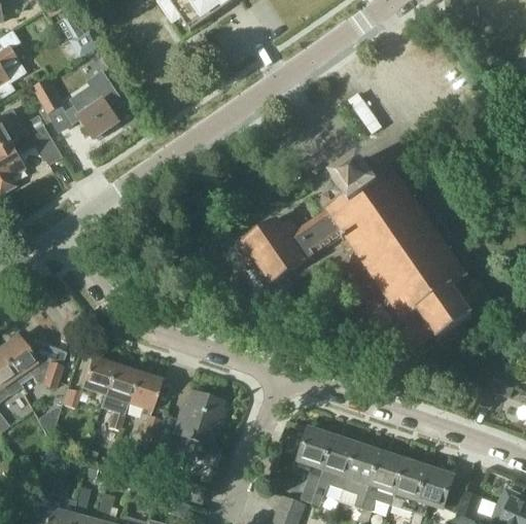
[(166,0),(163,2),(169,11),(173,18),(174,20),(180,14),(188,26),(189,25),(188,25),(220,3),(225,10),(226,9),(240,0),(166,0)]
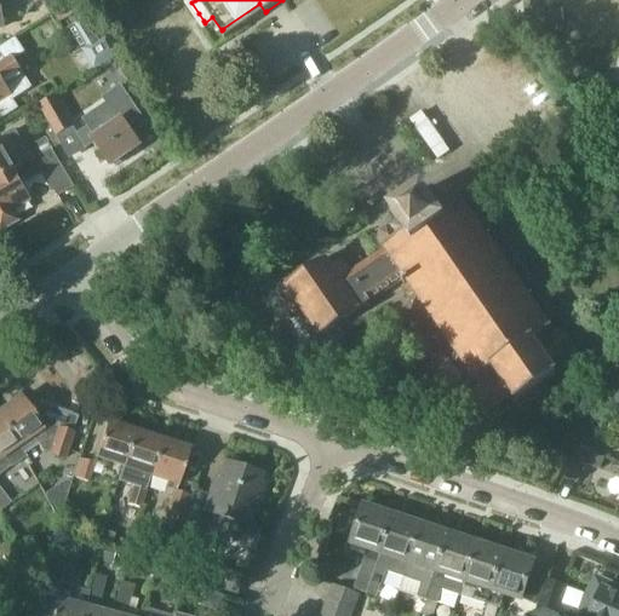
[(75,22),(89,45),(84,47),(96,67),(124,50),(113,33),(110,34),(105,36),(91,12),(75,22)]
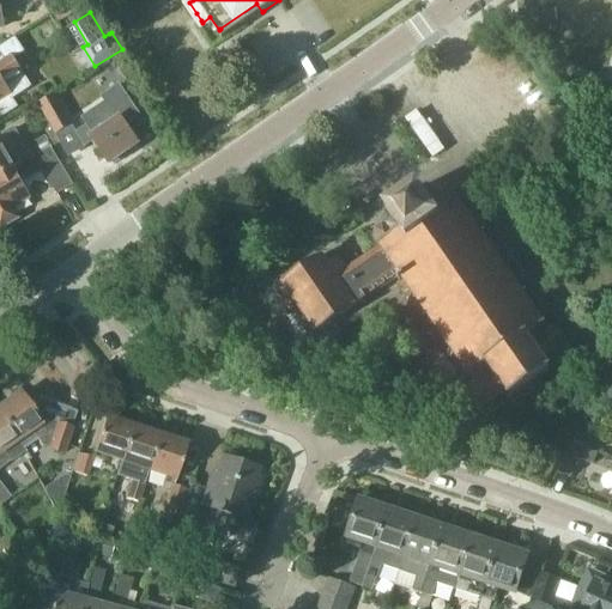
[(0,115),(18,104),(13,96),(17,92),(31,84),(23,69),(13,55),(24,49),(16,35),(0,44),(0,115)]
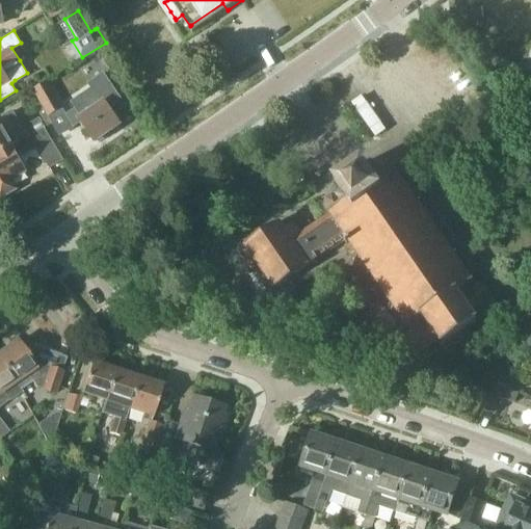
[(100,140),(111,133),(109,130),(121,123),(113,113),(126,104),(104,72),(91,80),(95,85),(72,101),(82,116),(80,118),(95,140),(98,138),(100,140)]
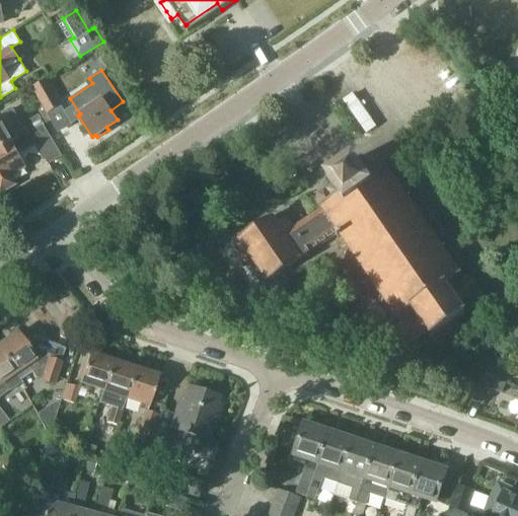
[(48,113),(63,103),(48,77),(32,85),(48,113)]
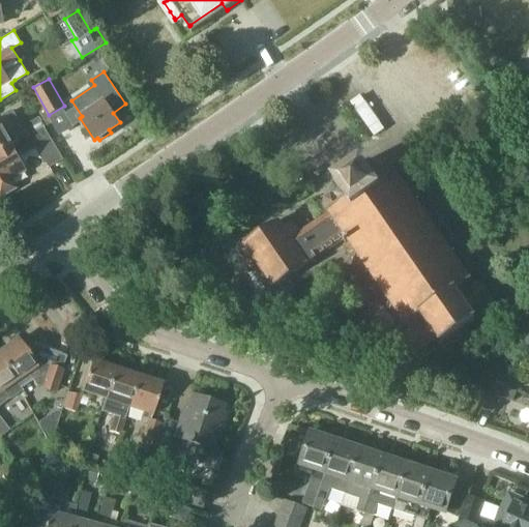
[(6,118),(0,121),(0,150),(21,139),(45,125),(46,124),(40,116),(24,126),(13,109),(4,114),(6,118)]
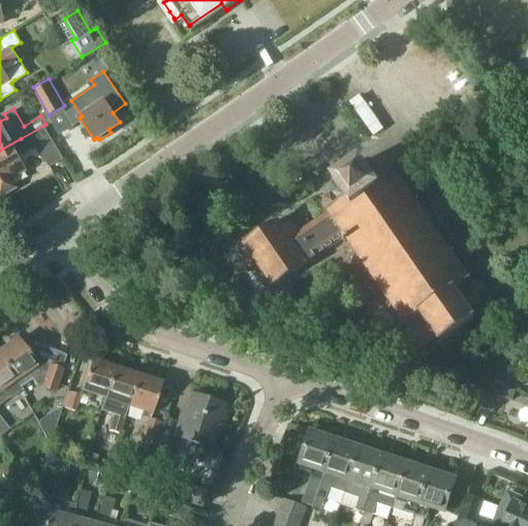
[(0,150),(0,189),(2,192),(17,184),(13,179),(28,171),(20,155),(36,146),(50,167),(64,159),(44,125),(21,138),(0,150)]
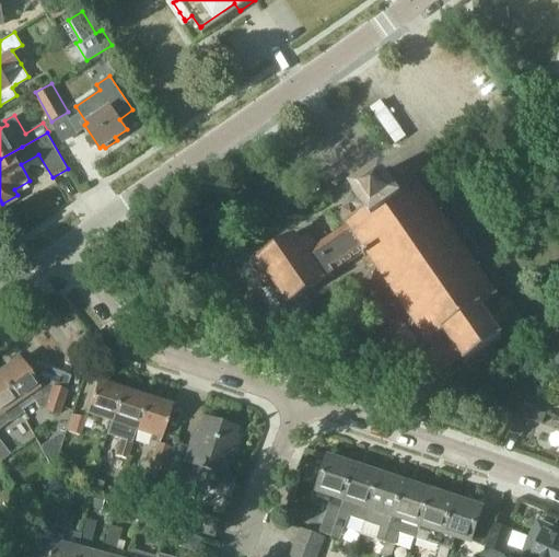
[(412,323),(414,326),(418,323),(433,346),(424,351),(439,372),(463,355),(468,362),(504,337),(500,329),(523,314),(509,293),(501,299),(486,277),(489,274),(487,271),(484,274),(474,258),(477,256),(475,253),(470,256),(459,240),(464,238),(451,217),(446,220),(434,202),(439,200),(437,197),(433,199),(423,185),(427,183),(426,180),(421,182),(411,167),(404,165),(395,172),(396,180),(391,183),(382,170),(354,189),(363,201),(359,205),(351,202),(345,207),(342,213),(349,222),(318,244),(310,231),(300,239),(294,231),(258,255),(290,301),(361,252),(364,253),(367,252),(369,254),(370,254),(379,266),(374,269),(387,289),(392,286),(404,302),(398,305),(400,308),(406,304),(417,320),(412,323)]
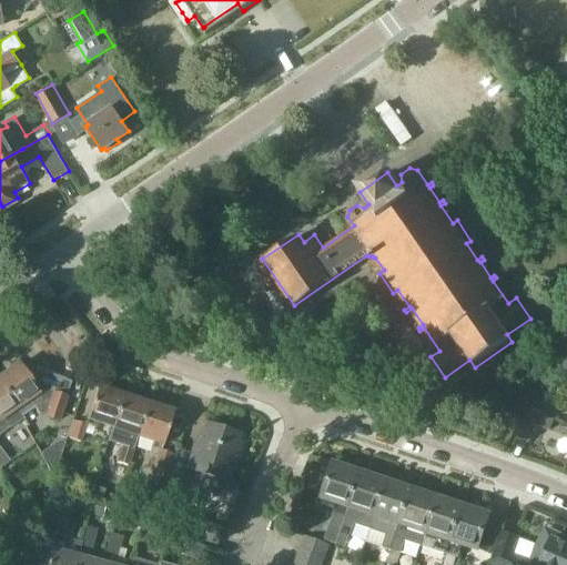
[(384,339),(402,365),(417,355),(400,329),(384,339)]
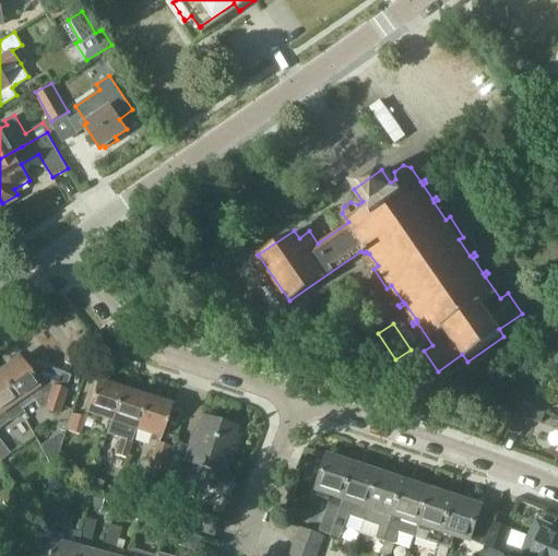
[(557,340),(548,358),(557,363),(557,340)]
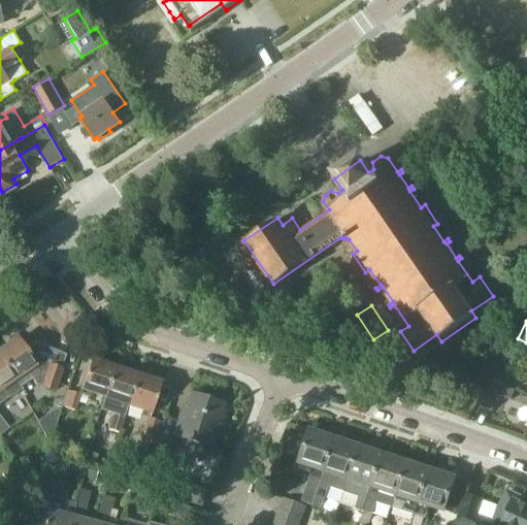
[(32,360),(18,338),(0,350),(0,355),(19,383),(30,375),(35,383),(55,390),(62,368),(51,364),(42,353),(32,360)]
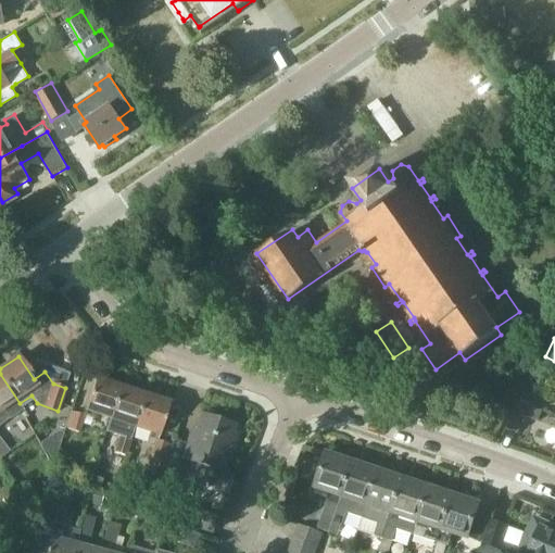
[(554,361),(545,356),(541,365),(553,372),(554,367),(554,361)]
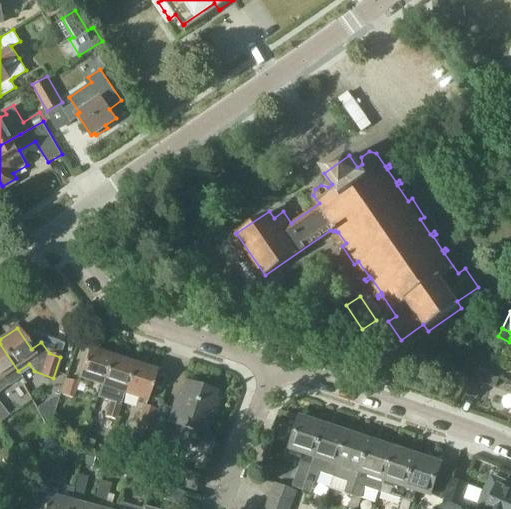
[(0,373),(1,373),(9,384),(10,384),(22,376),(20,374),(18,371),(0,344),(0,373)]
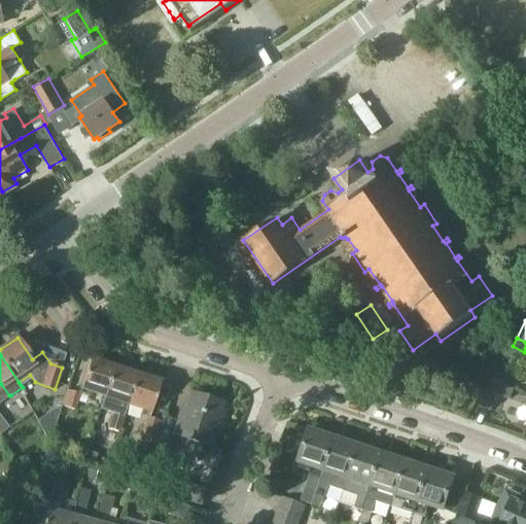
[(112,364),(111,362),(105,360),(103,361),(92,358),(82,387),(106,395),(115,365),(112,364)]
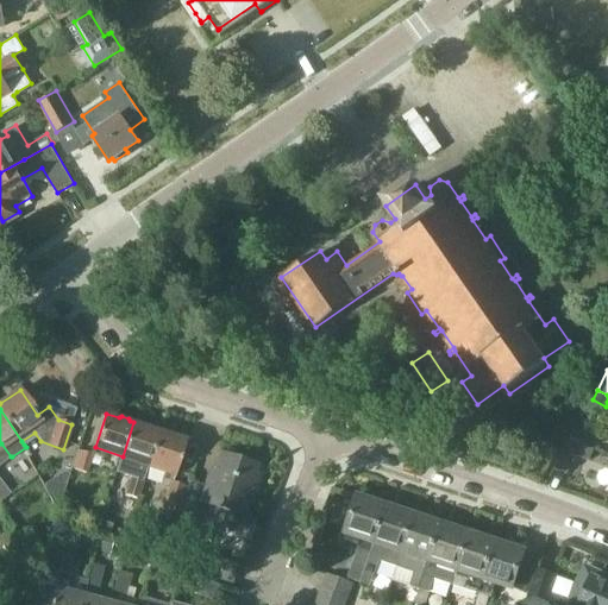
[(584,414),(572,435),(584,442),(596,420),(584,414)]
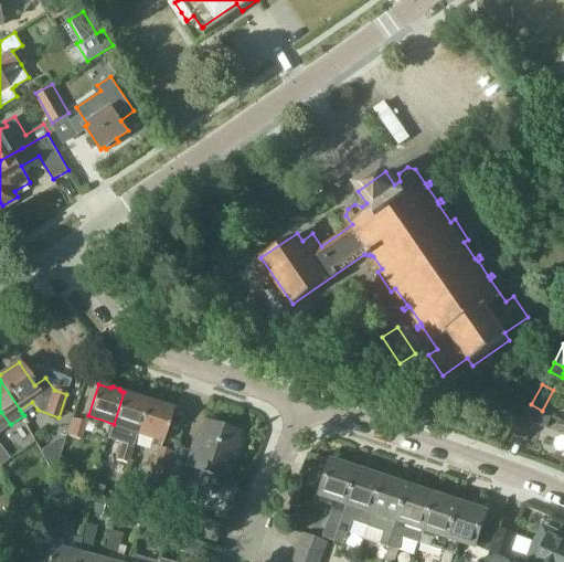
[(135,444),(138,432),(149,401),(137,396),(136,394),(129,392),(127,393),(124,392),(114,424),(109,436),(123,441),(135,444)]
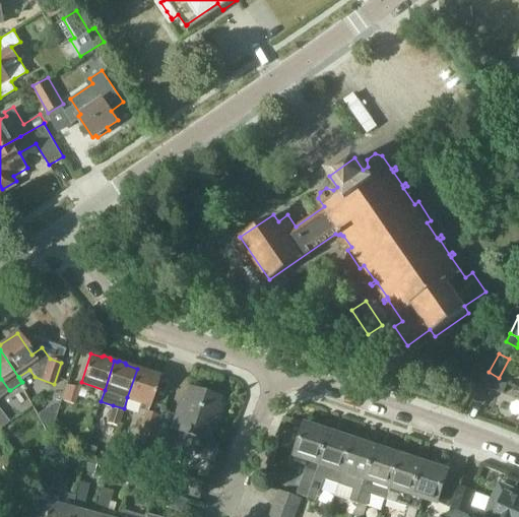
[(148,372),(147,370),(141,368),(140,370),(137,369),(127,397),(150,405),(159,376),(148,372)]
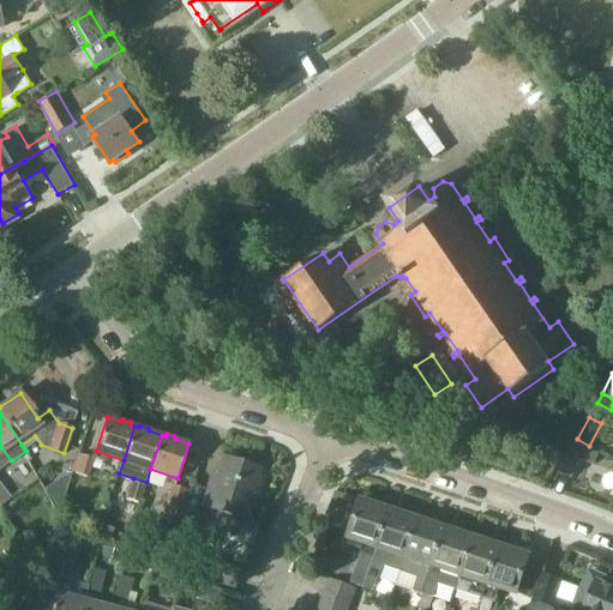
[(572,476),(583,457),(594,463),(600,452),(589,446),(577,439),(576,439),(559,469),(572,476)]
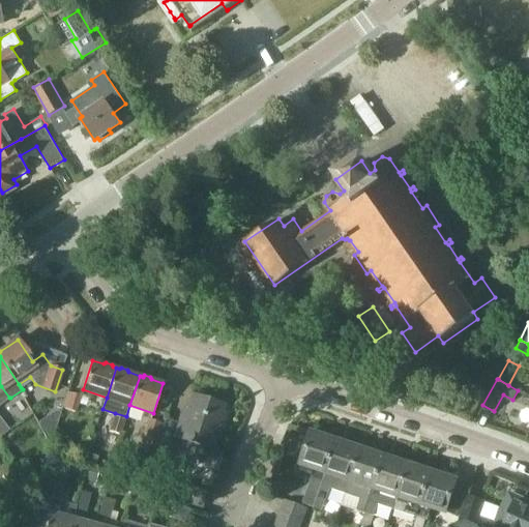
[(76,410),(81,394),(67,389),(62,406),(76,410)]
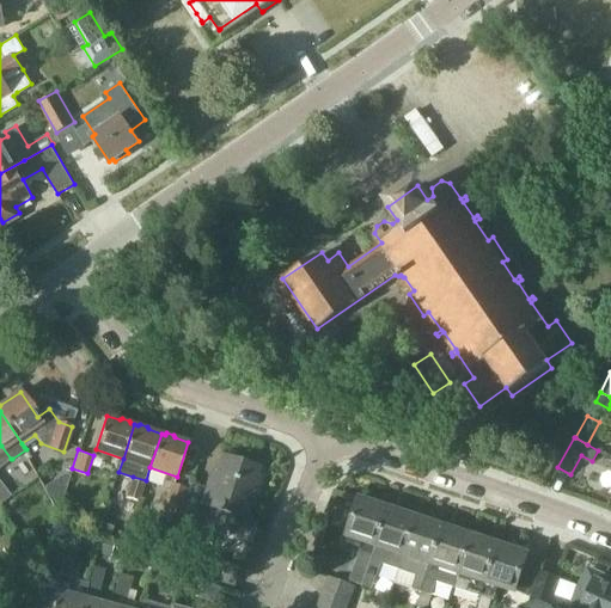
[(250,487),(255,489),(262,466),(222,454),(212,485),(207,484),(200,503),(240,516),(250,487)]
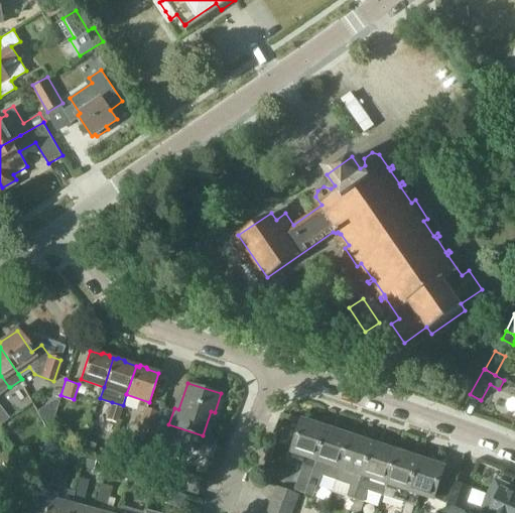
[(59,399),(54,398),(38,409),(50,429),(59,399)]
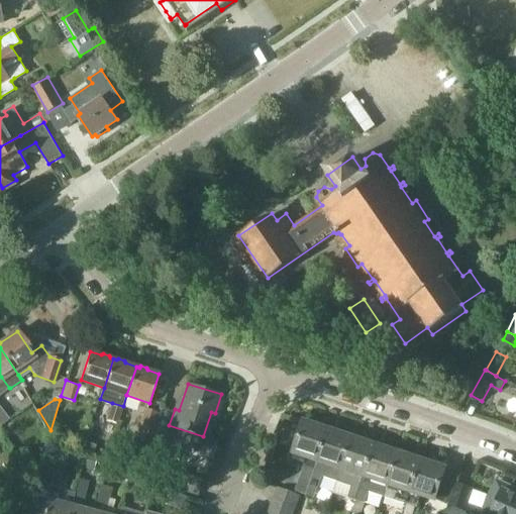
[(123,406),(112,403),(107,418),(118,422),(123,407),(123,406)]
